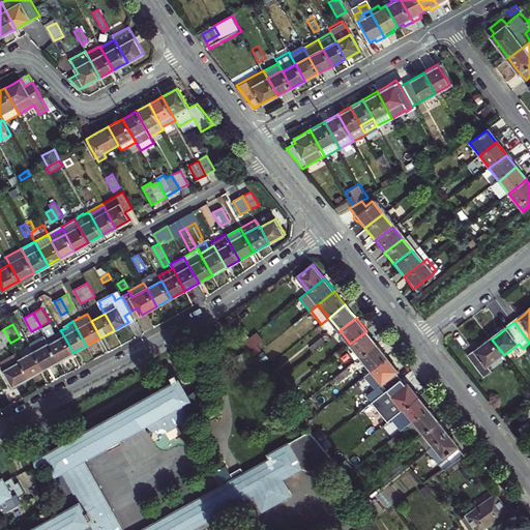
[(74,353),(61,331),(55,334),(49,324),(41,328),(46,336),(59,360),(66,357),(74,353)]
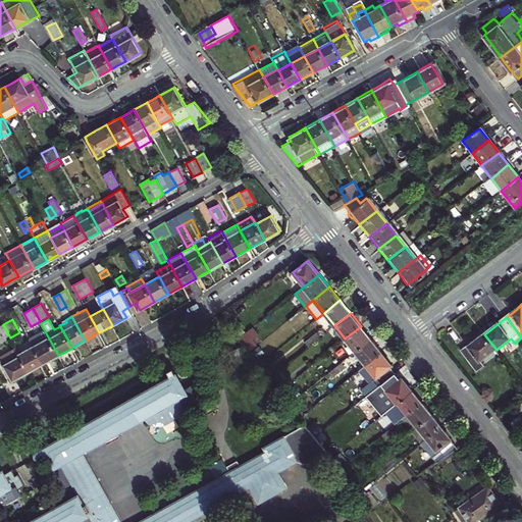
[(3,324),(0,325),(0,341),(1,343),(10,337),(3,324)]
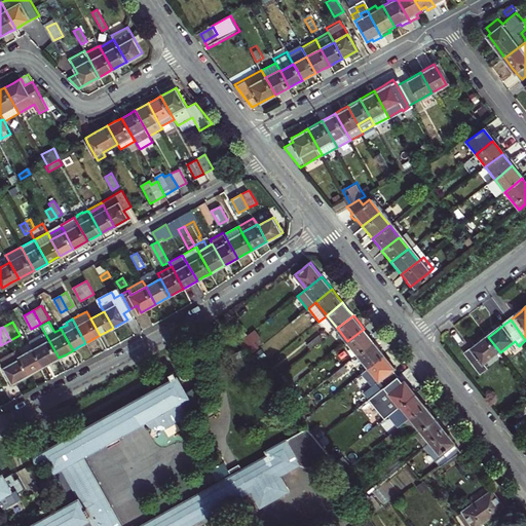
[(369,335),(364,329),(347,341),(358,354),(374,341),(369,335)]
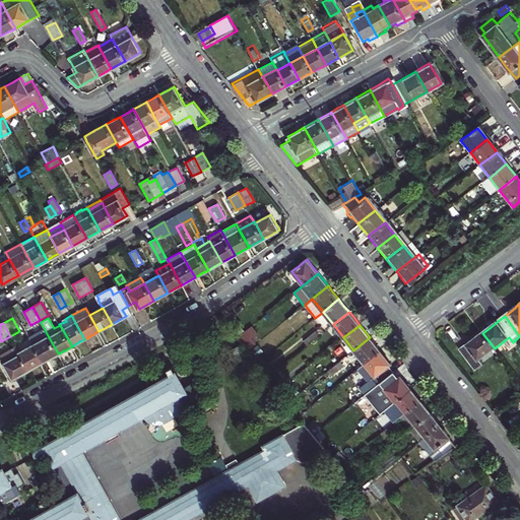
[(58,353),(45,330),(30,338),(34,344),(44,362),(51,358),(58,353)]
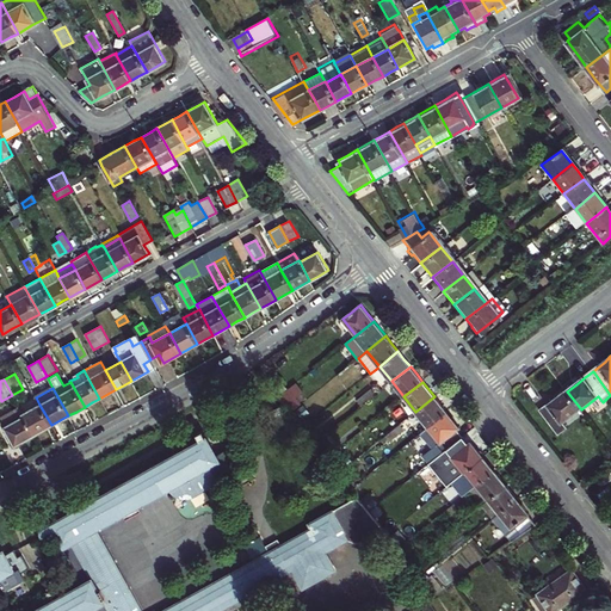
[(371,389),(357,401),(360,406),(375,395),(371,389)]
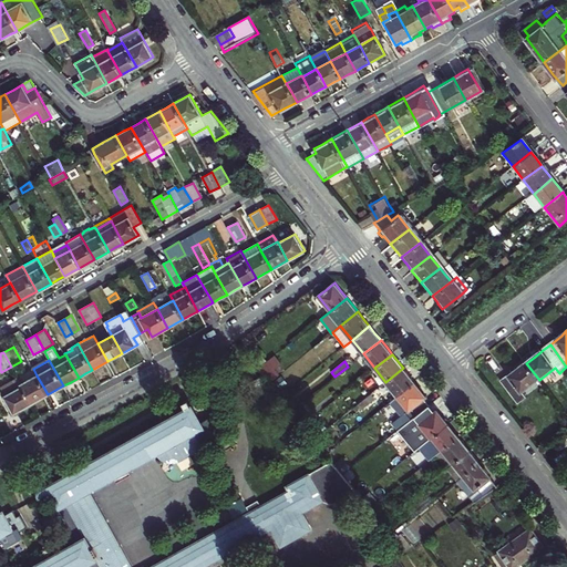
[(267,362),(258,369),(263,375),(268,383),(278,377),(267,362)]
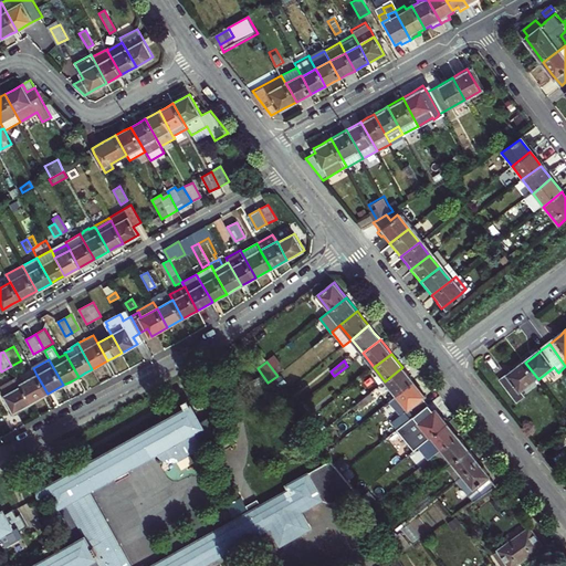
[(538,379),(525,363),(502,381),(519,402),(527,397),(523,391),(538,379)]
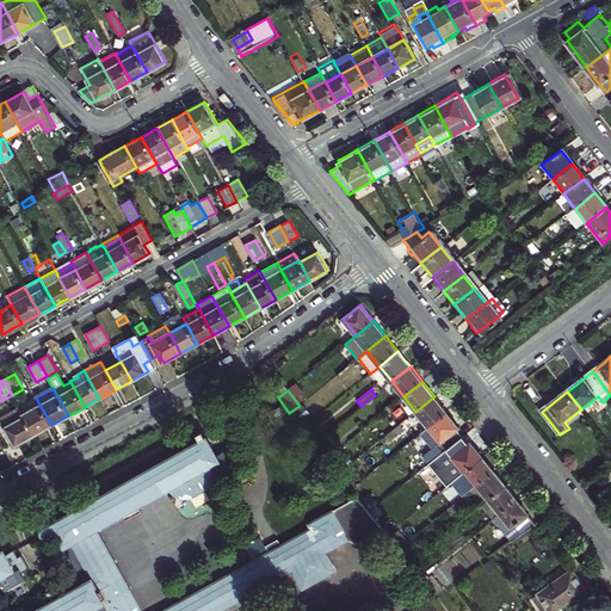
[(403,396),(397,402),(409,417),(415,412),(403,396)]
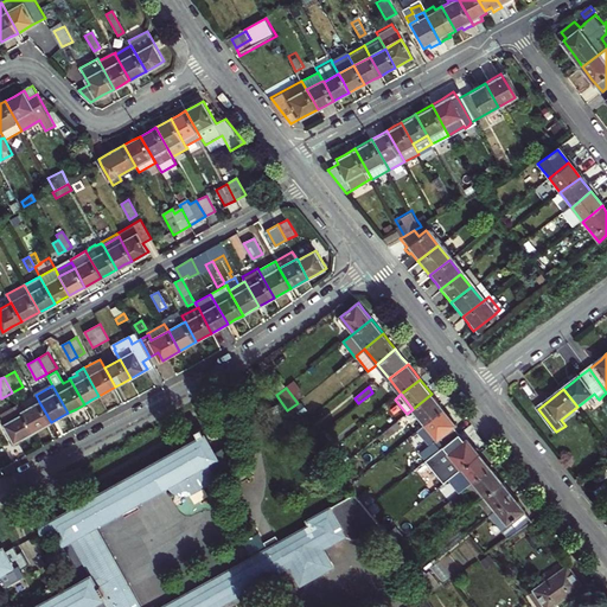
[(438,402),(432,394),(413,409),(425,425),(443,409),(438,402)]
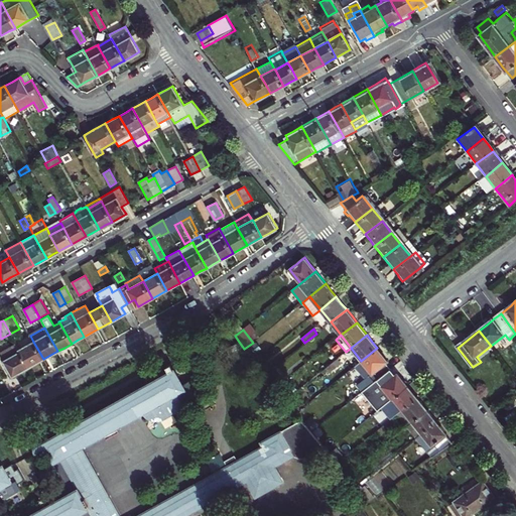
[(19,350),(29,367),(36,363),(43,359),(33,342),(19,350)]
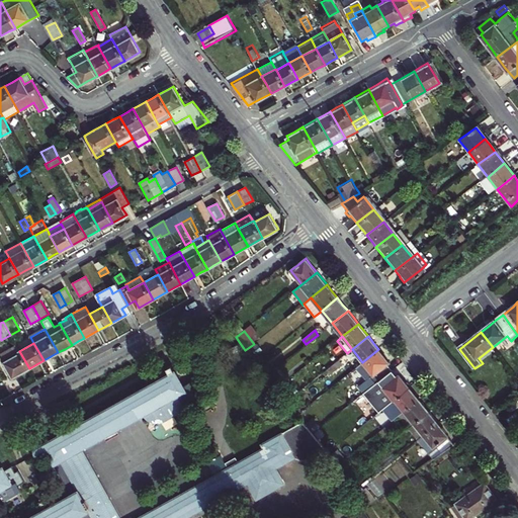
[(238,344),(228,350),(235,362),(245,357),(238,344)]
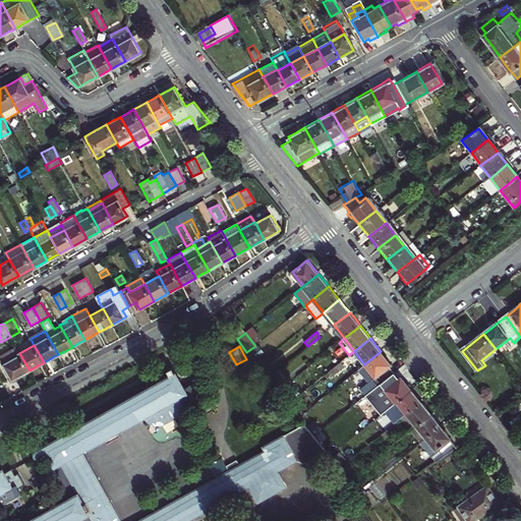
[(21,375),(30,370),(19,353),(16,347),(0,356),(4,363),(2,364),(11,381),(21,375)]
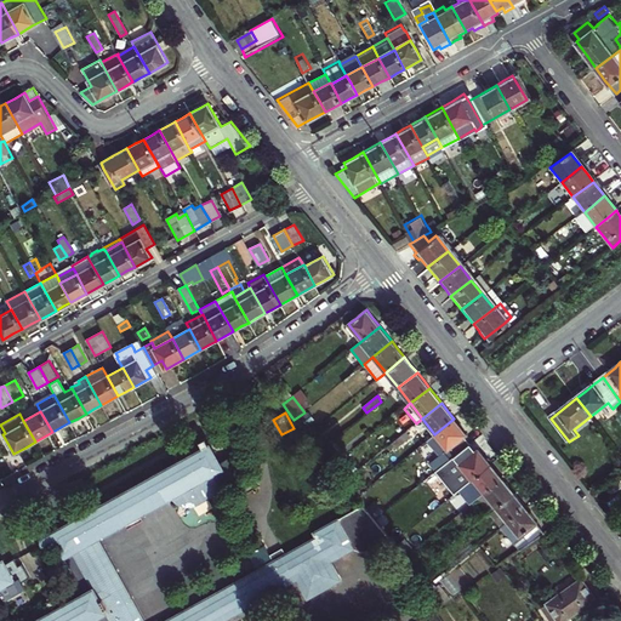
[(460,426),(454,419),(434,434),(427,440),(439,456),(429,463),(436,472),(471,444),(465,436),(466,434),(460,426)]
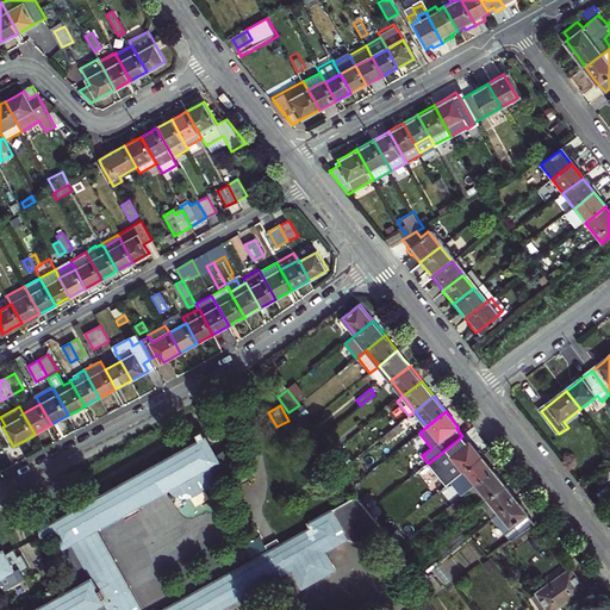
[(399,424),(385,435),(388,441),(403,429),(399,424)]
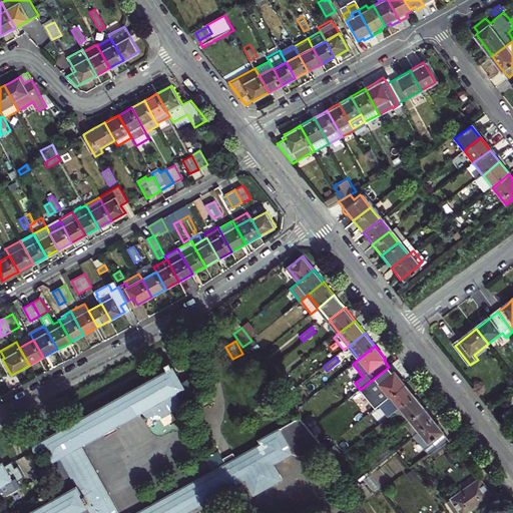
[(51,434),(48,436),(42,440),(41,440),(37,442),(36,442),(36,444),(35,445),(35,446),(35,447),(35,448),(36,449),(36,450),(37,451),(39,451),(40,451),(41,451),(42,451),(46,449),(50,456),(48,457),(51,462),(53,460),(69,489),(77,485),(61,456),(81,445),(185,387),(173,366),(69,424),(66,426),(63,428),(51,434)]
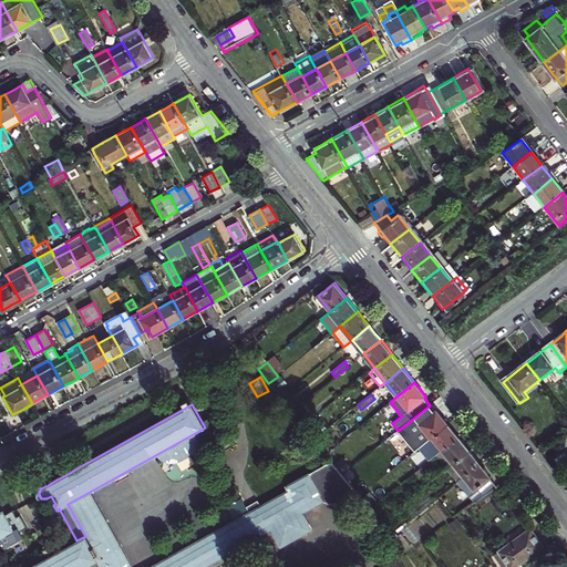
[(434,411),(430,405),(398,431),(414,452),(419,449),(449,424),(442,416),(436,409),(434,411)]
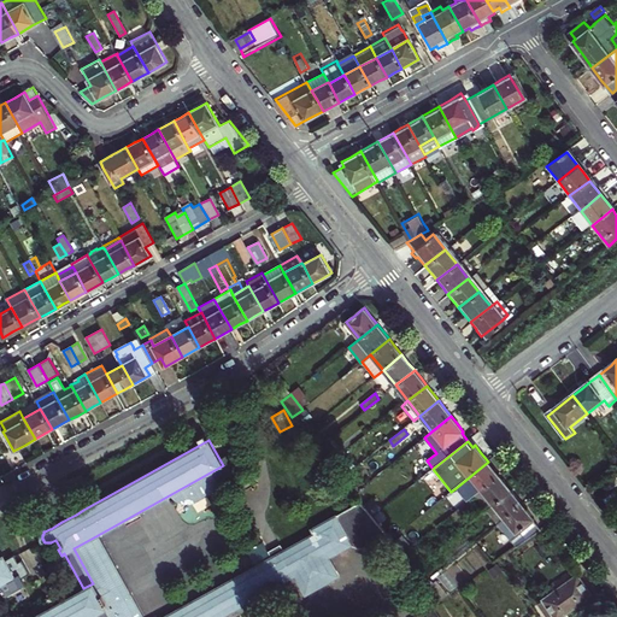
[(475,495),(499,476),(493,469),(488,462),(456,488),(468,501),(475,495)]
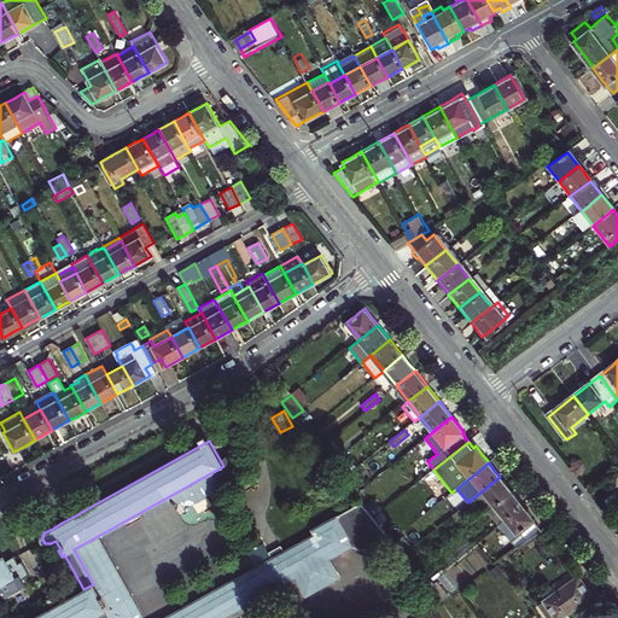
[(487,511),(512,490),(506,484),(500,477),(476,496),(487,511)]
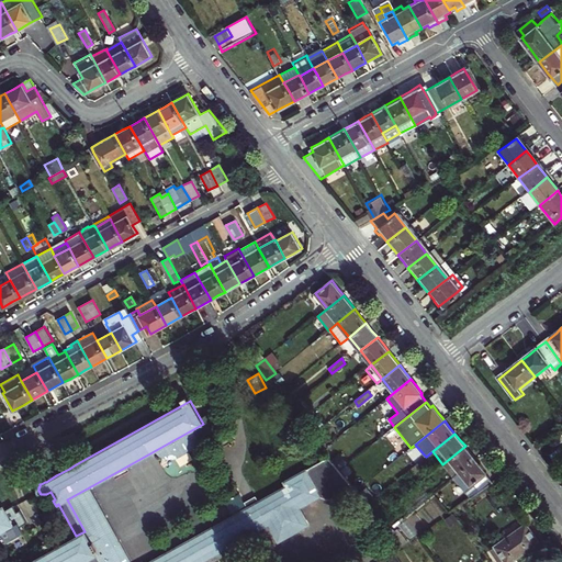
[(453,476),(475,459),(470,452),(465,446),(442,464),(453,476)]
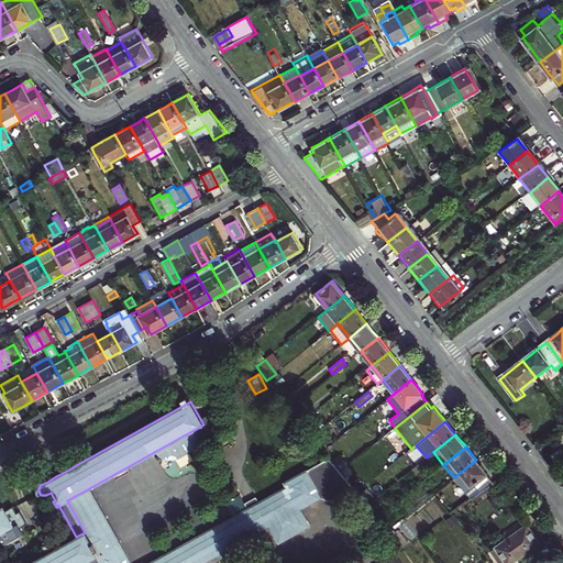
[(90,543),(97,555),(101,562),(202,562),(269,526),(278,542),(309,526),(300,509),(321,497),(323,498),(327,499),(329,500),(331,500),(333,500),(337,499),(339,498),(351,488),(339,473),(328,459),(307,471),(284,483),(287,487),(257,503),(255,499),(246,504),(249,508),(157,559),(148,562),(130,562),(113,531),(90,543)]
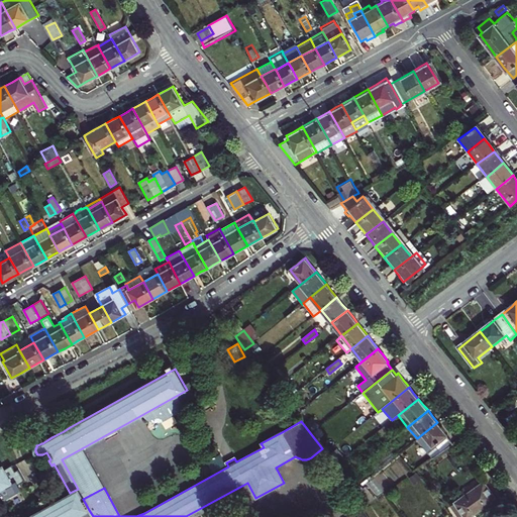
[(313,421),(307,425),(312,431),(318,427),(313,421)]
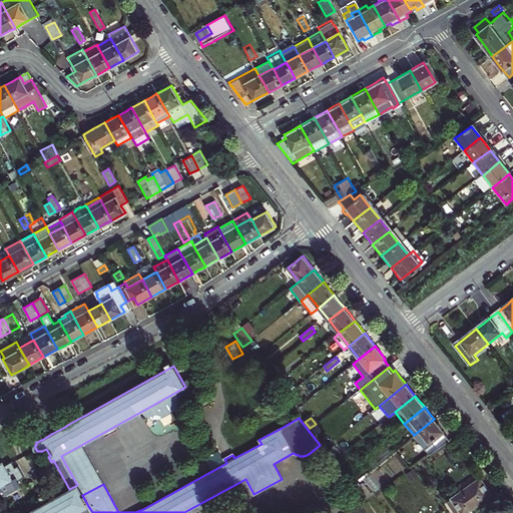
[(439,425),(434,419),(414,435),(430,455),(450,441),(443,432),(444,431),(439,425)]
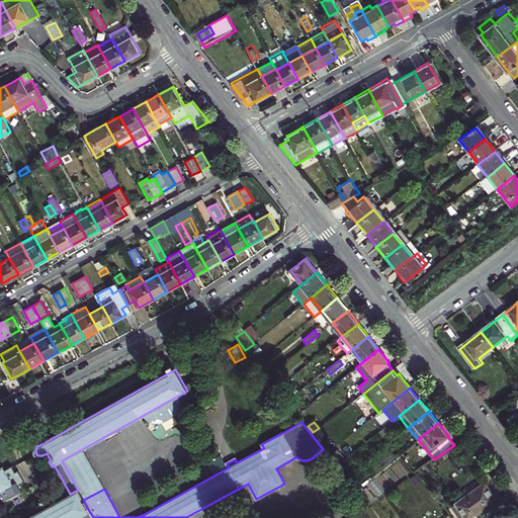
[(82,449),(62,460),(78,490),(83,500),(104,489),(82,449)]
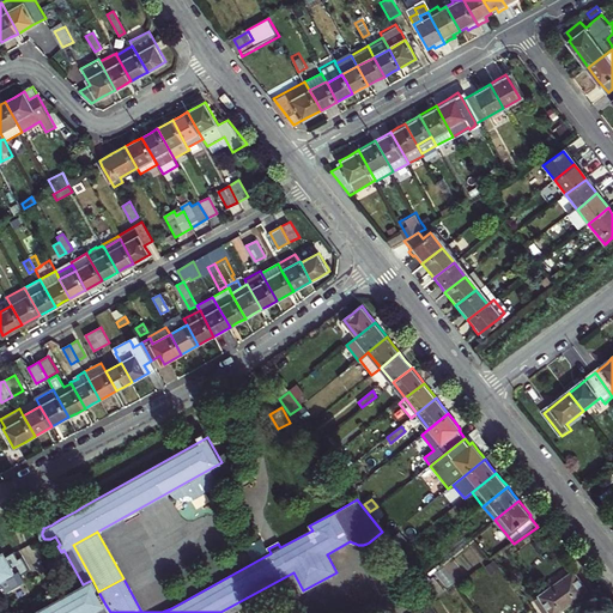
[(398,533),(392,539),(399,548),(405,542),(398,533)]
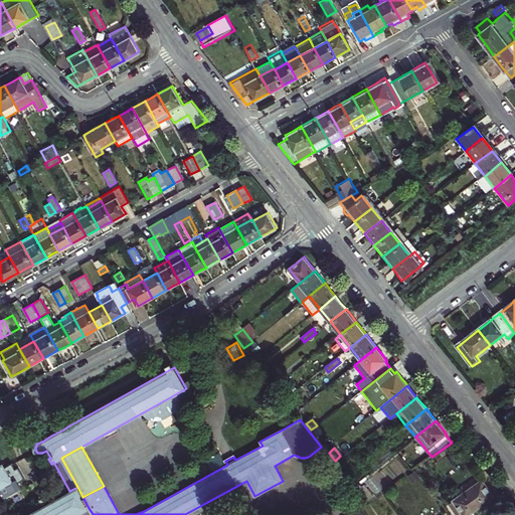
[(5,468),(3,464),(0,465),(0,488),(13,481),(5,468)]
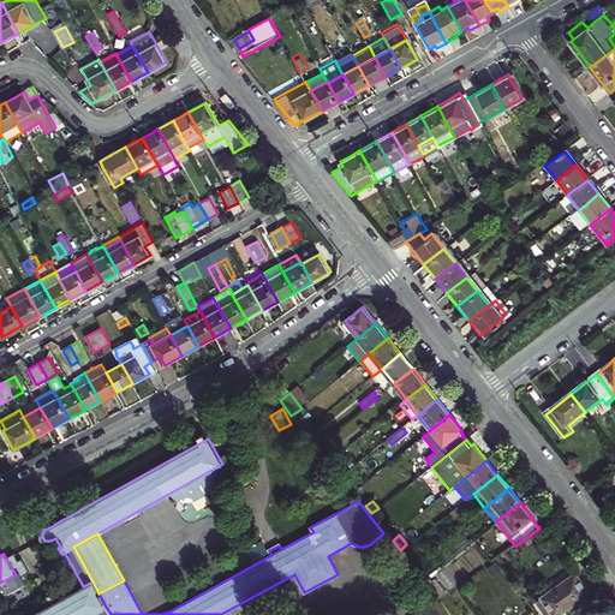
[(15,554),(6,559),(16,574),(22,585),(27,581),(23,577),(30,572),(23,559),(18,561),(15,554)]
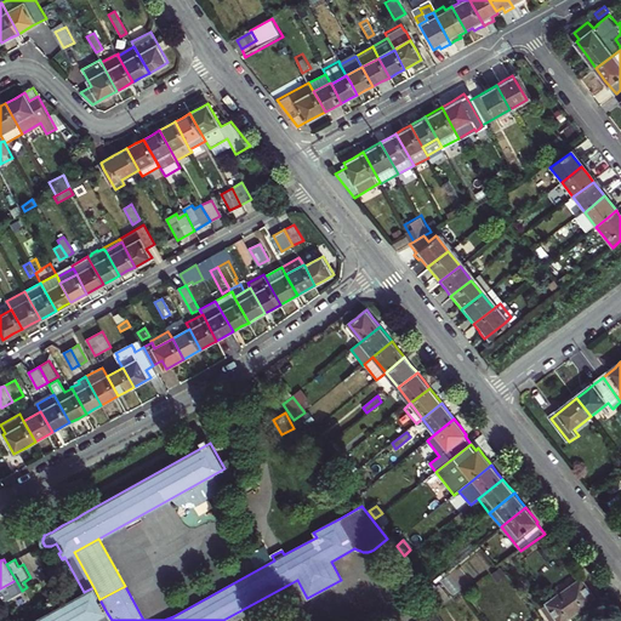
[(66,569),(61,560),(47,568),(52,576),(66,569)]
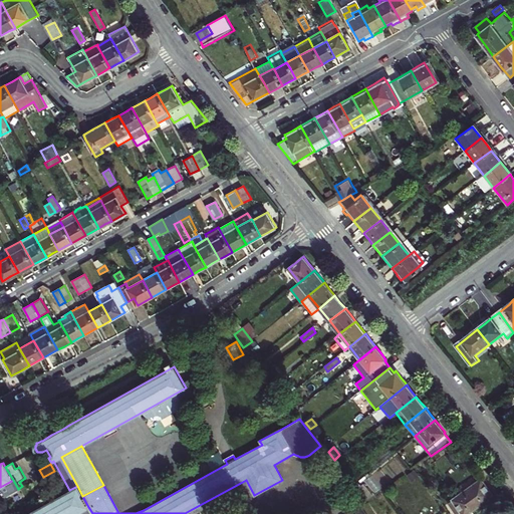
[(452,499),(462,513),(466,513),(479,505),(494,495),(482,478),(452,499)]
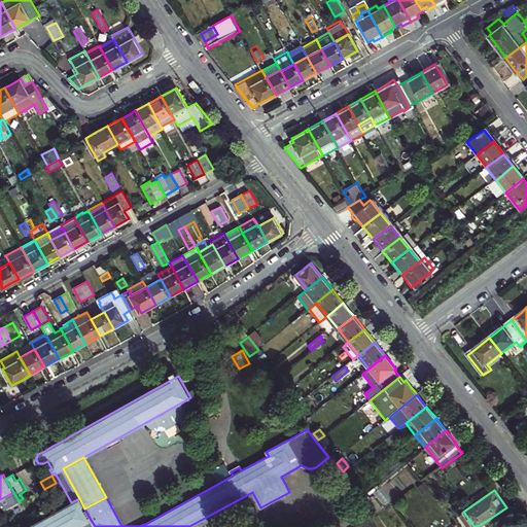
[(0,499),(0,500),(5,511),(20,502),(19,501),(13,492),(0,499)]
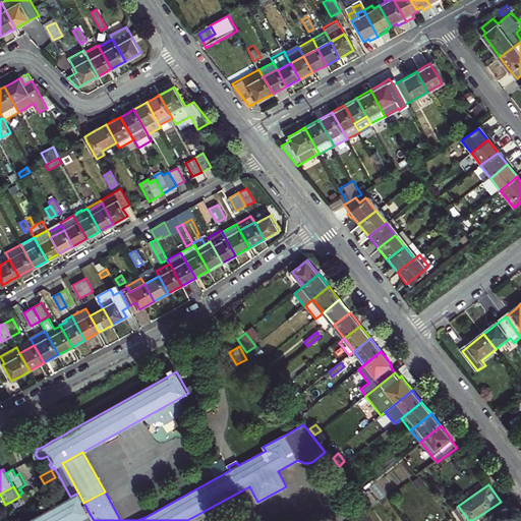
[(366,491),(360,497),(369,509),(375,504),(366,491)]
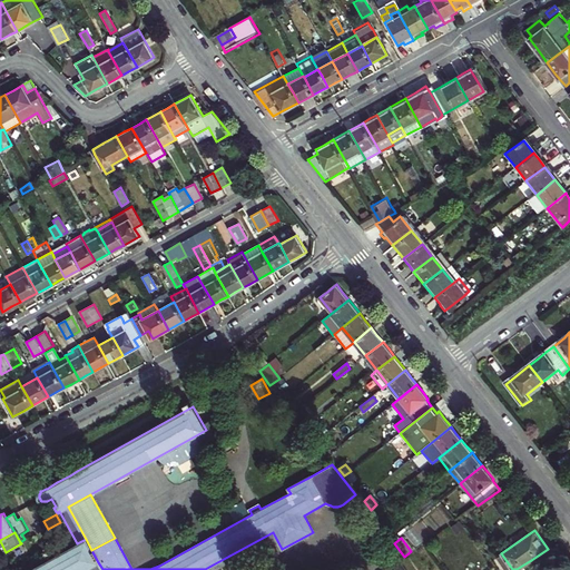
[(84,569),(85,569),(98,562),(91,550),(86,539),(77,543),(29,569),(84,569)]
